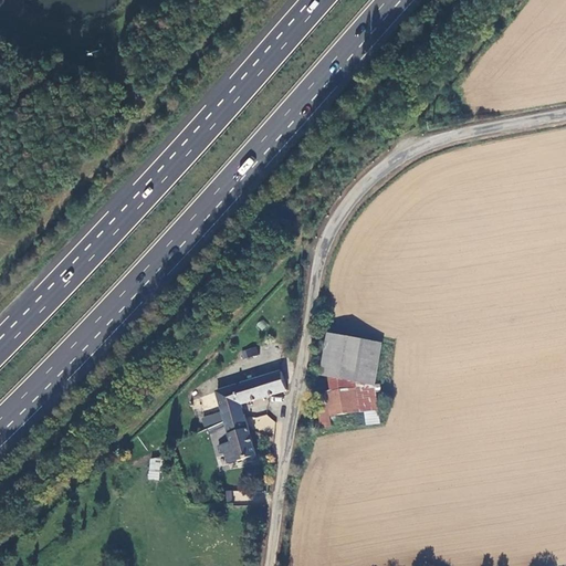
[(322,374),(331,375),(375,383),(381,341),(328,332),(322,374)]
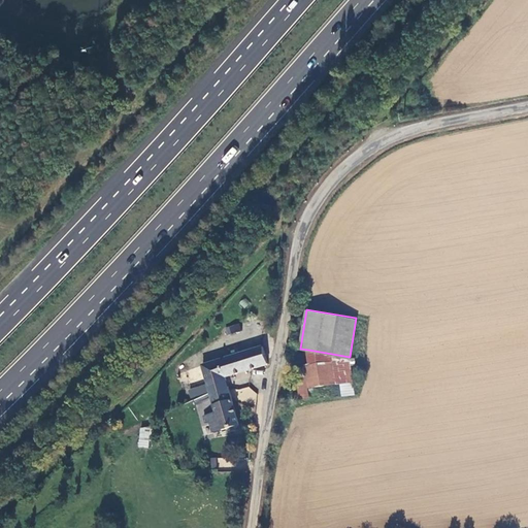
[(239,324),(225,327),(226,334),(241,331),(239,324)]
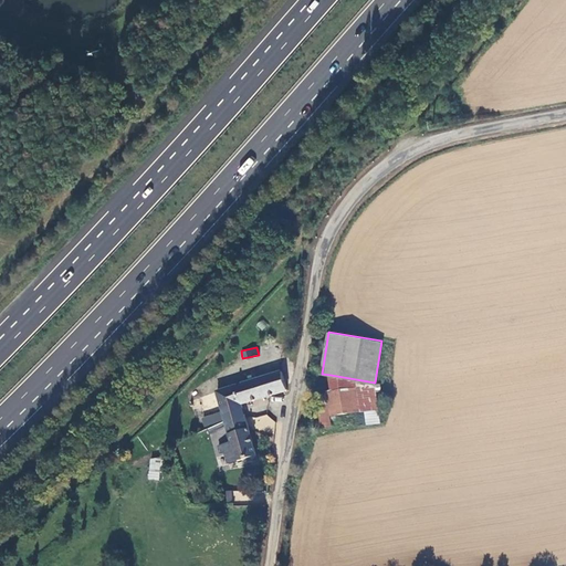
[(287,391),(282,373),(257,381),(262,399),(287,391)]
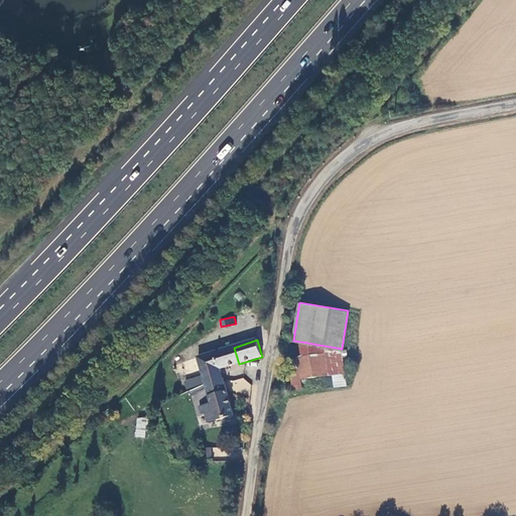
[(301,342),(300,358),(343,350),(342,349),(301,342)]
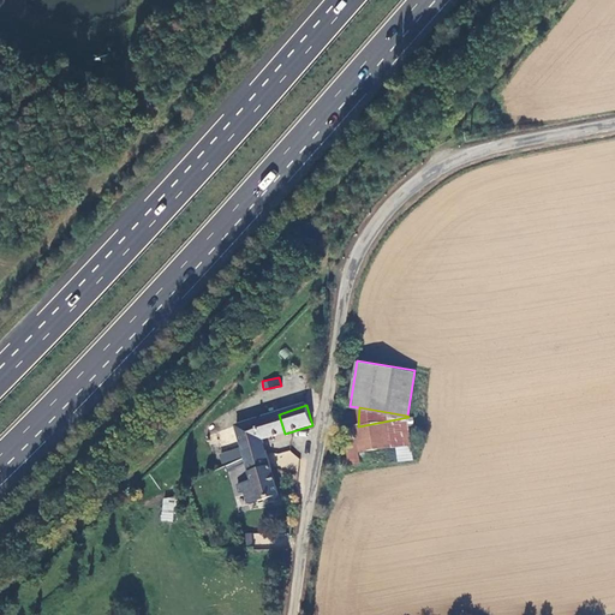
[(237,429),(243,447),(263,441),(285,434),(279,415),(237,429)]
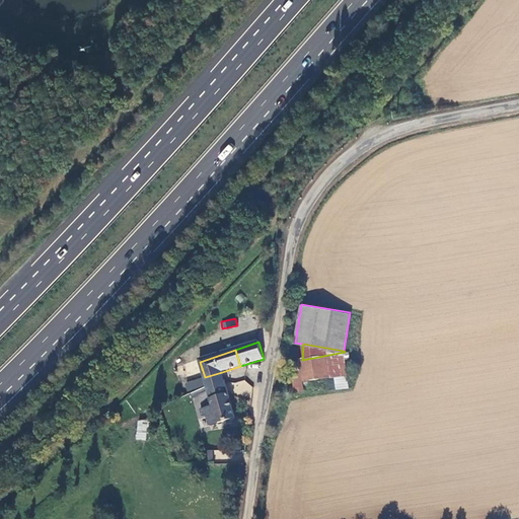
[(292,362),(295,383),(306,381),(348,373),(345,352),(302,360),(292,362)]
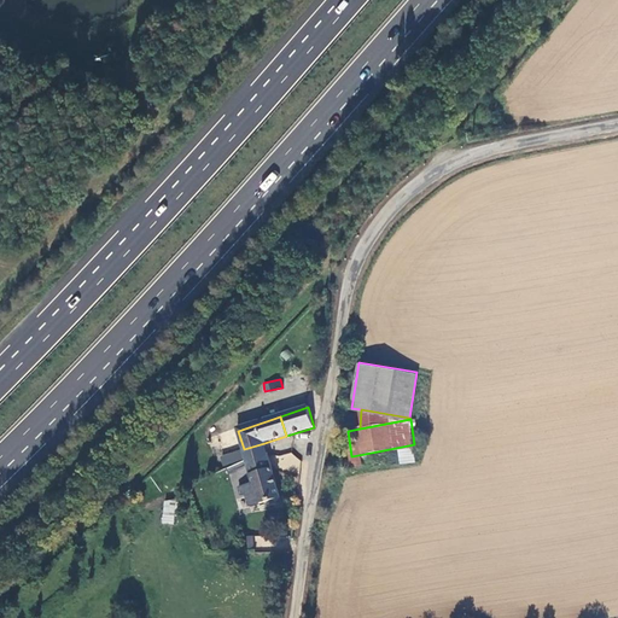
[(281,499),(264,443),(244,449),(255,484),(245,487),(252,507),(281,499)]
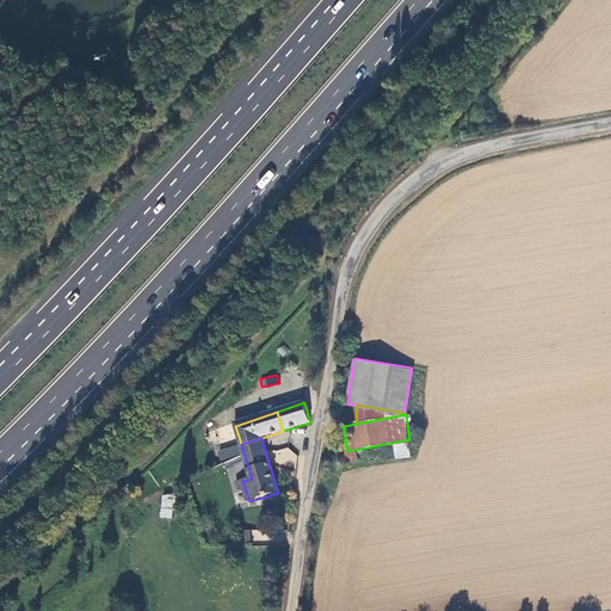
[(291,446),(272,451),(277,467),(296,462),(291,446)]
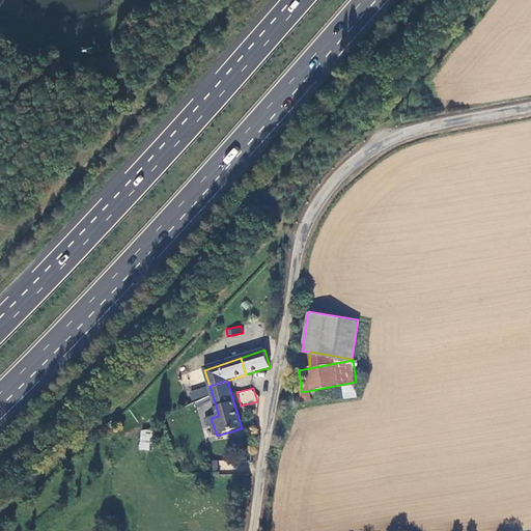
[(315,398),(313,390),(302,392),(304,400),(315,398)]
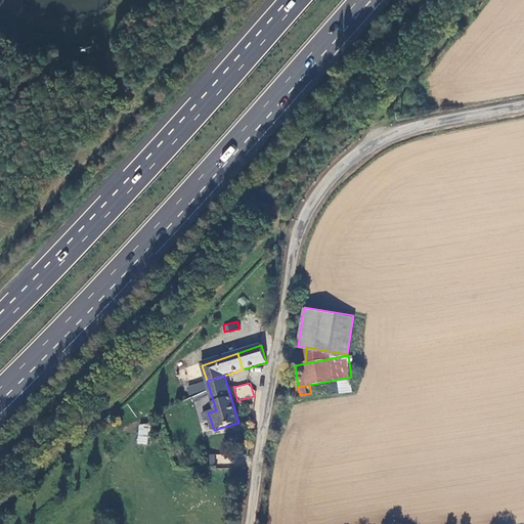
[(148,424),(137,424),(137,444),(148,444),(148,424)]
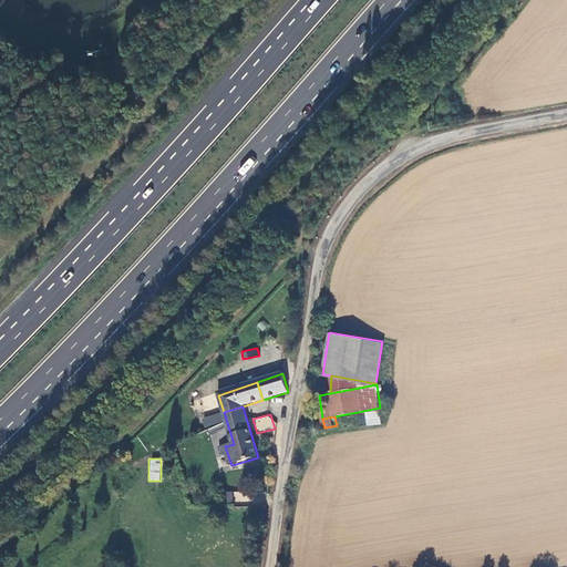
All buildings are outlined.
